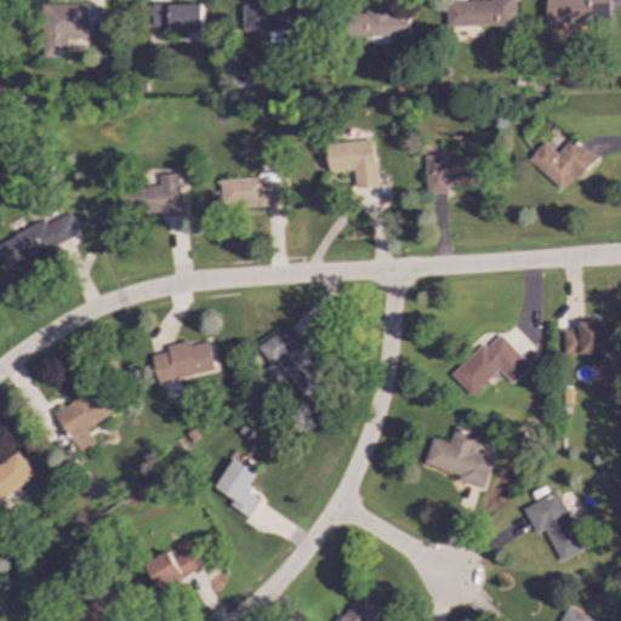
[(408,35),(406,13),(389,15),(388,0),(360,1),(362,16),(349,16),(351,38),(408,35)]
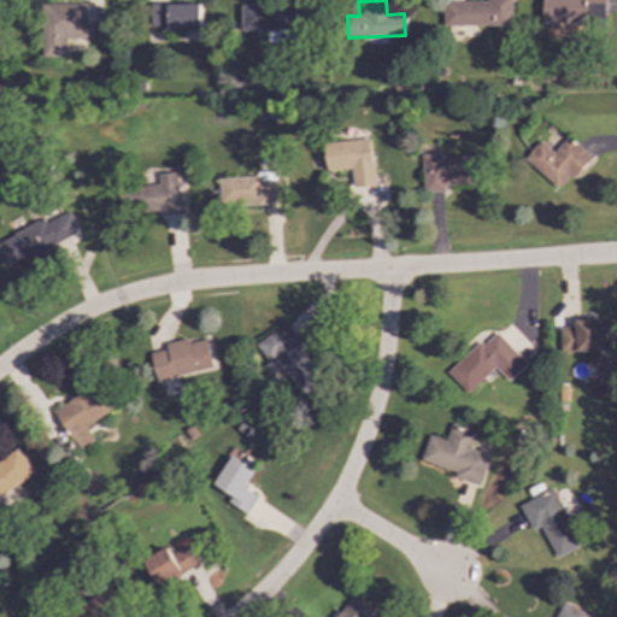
[(511,25),(510,0),(486,0),(486,1),(442,3),(442,27),(511,25)]
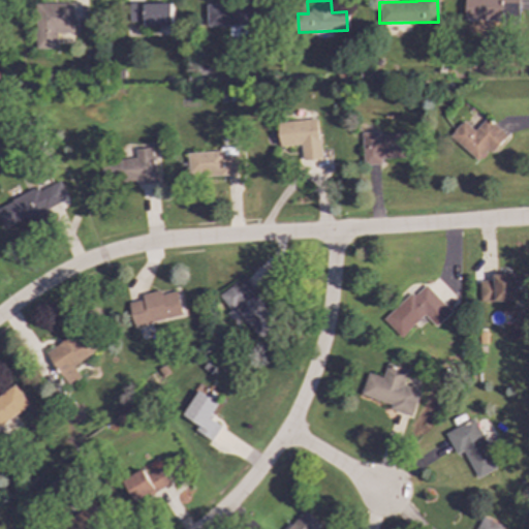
[(464,0),(464,20),(518,21),(518,0),(464,0)]
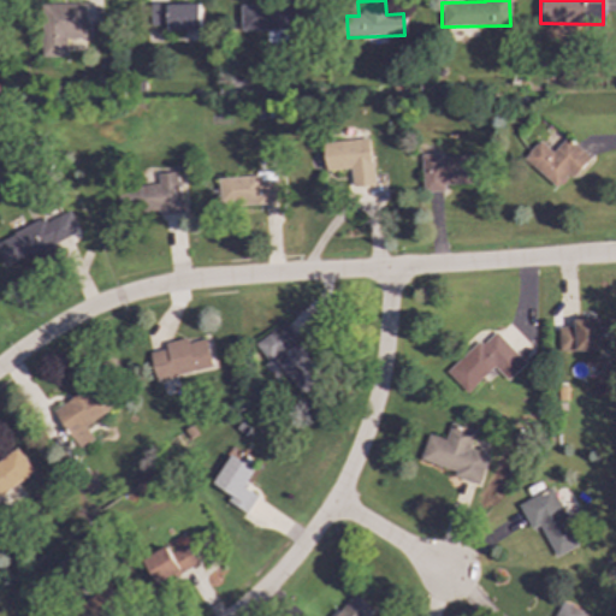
[(40,5),(41,57),(66,57),(65,40),(86,39),(84,4),(40,5)]
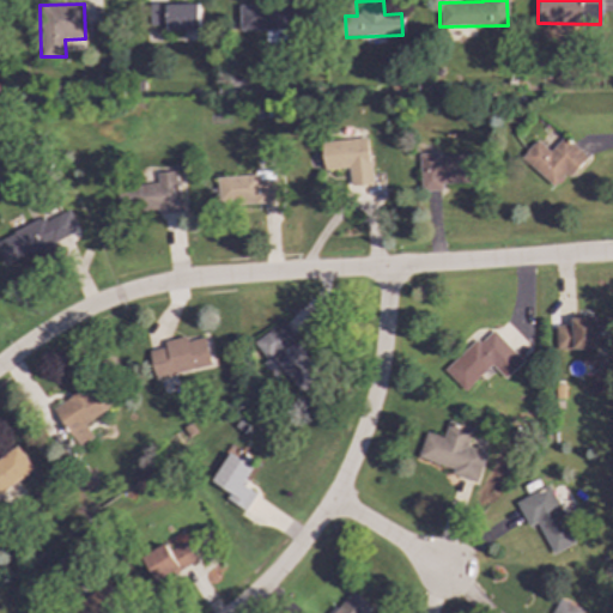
[(149,5),(149,26),(164,26),(164,31),(198,30),(198,4),(149,5)]
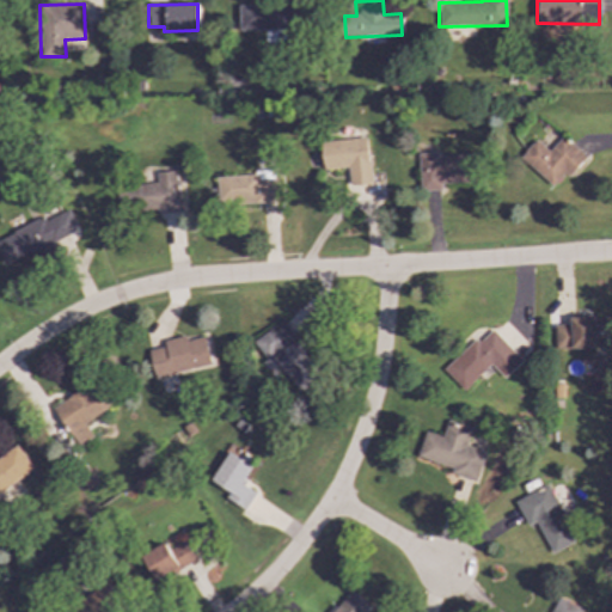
[(238,31),(288,30),(287,13),(289,13),(289,5),(238,7),(238,31)]
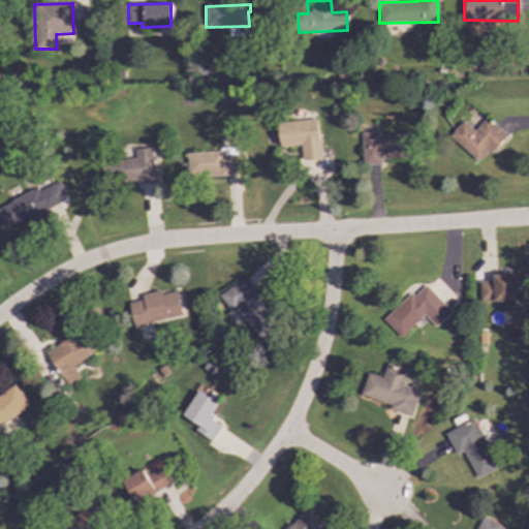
[(279,147),(300,145),(302,161),(320,159),(316,119),(276,124),(279,147)]
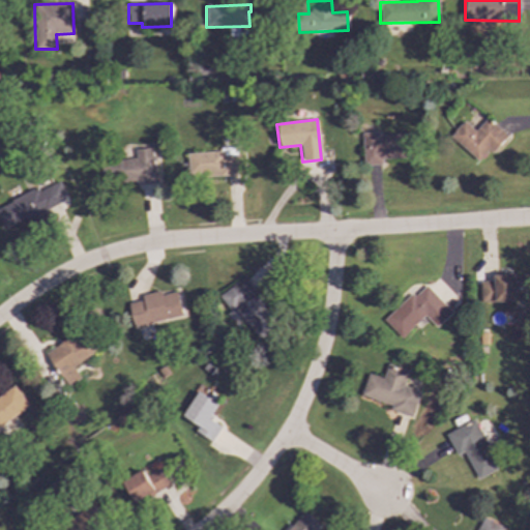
[(449,137),(478,162),(488,150),(493,154),(507,137),(486,119),(475,131),(463,121),(449,137)]
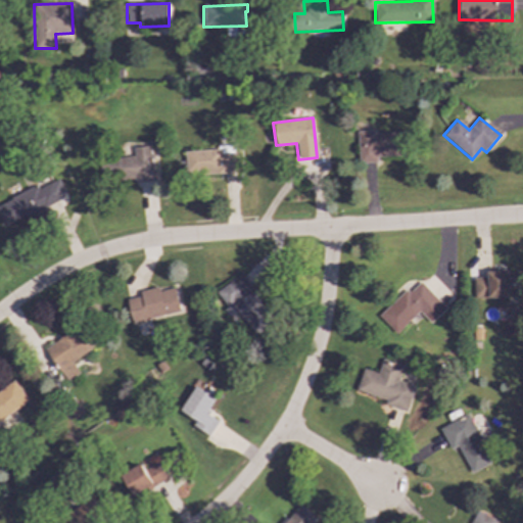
[(376,156),(409,155),(408,133),(374,135),(374,131),(357,132),(358,163),(376,162),(376,156)]
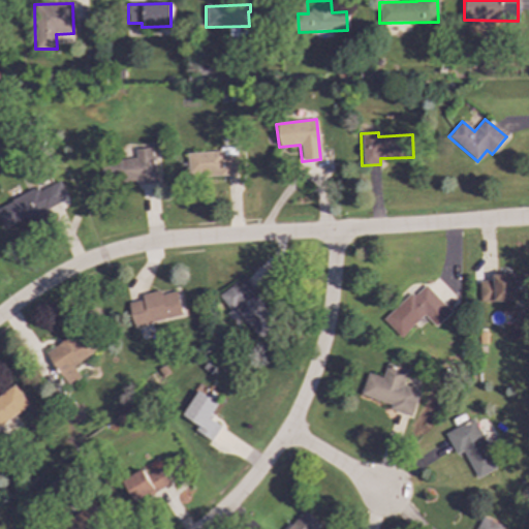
[(156,183),(153,148),(133,149),(134,159),(106,161),(109,181),(133,179),(134,185),(156,183)]
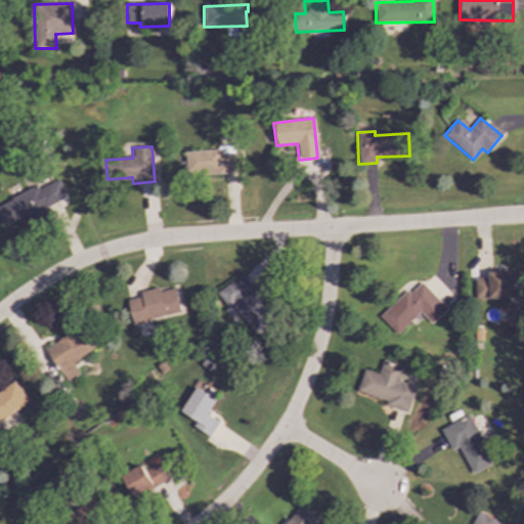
[(35,185),(0,204),(0,214),(8,228),(68,195),(58,179),(38,190),(35,185)]
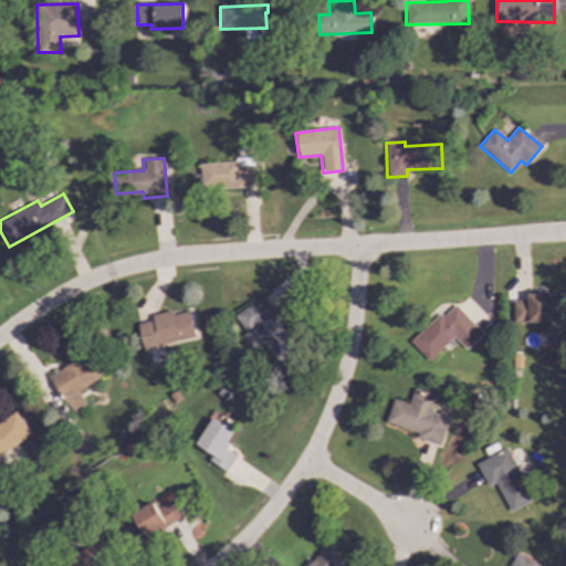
[(512,301),(512,323),(551,322),(549,293),(526,293),(526,301),(512,301)]
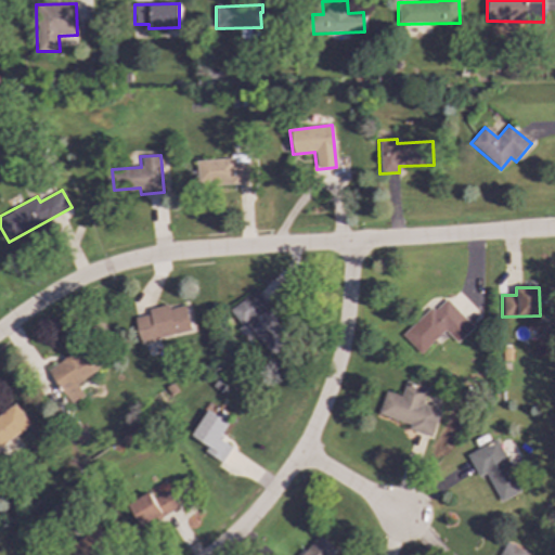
[(270,356),(292,341),(256,291),(229,309),(242,327),(247,323),(270,356)]
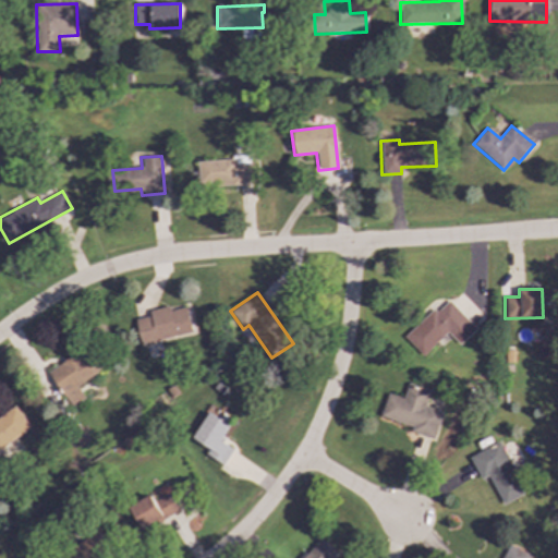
[(404,338),(422,356),(447,332),(458,344),(474,329),(446,299),(404,338)]
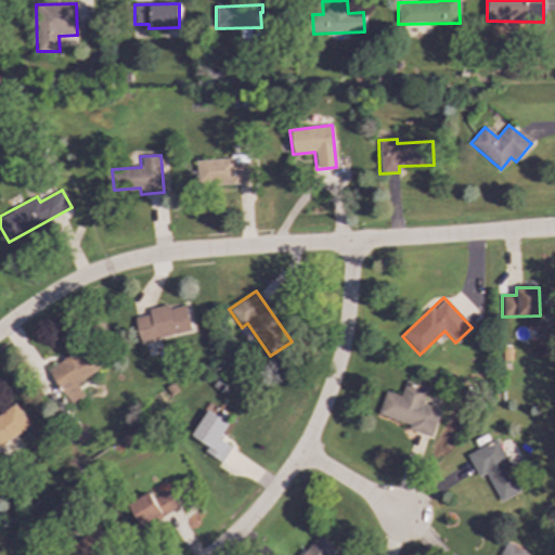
[(134,318),(141,344),(192,332),(185,306),(169,309),(168,305),(147,309),(149,314),(134,318)]
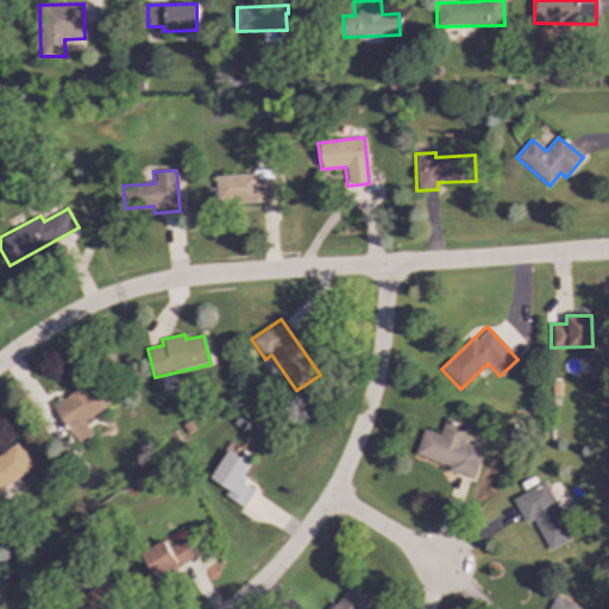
[(77,444),(93,434),(85,422),(110,405),(92,380),(52,407),(77,444)]
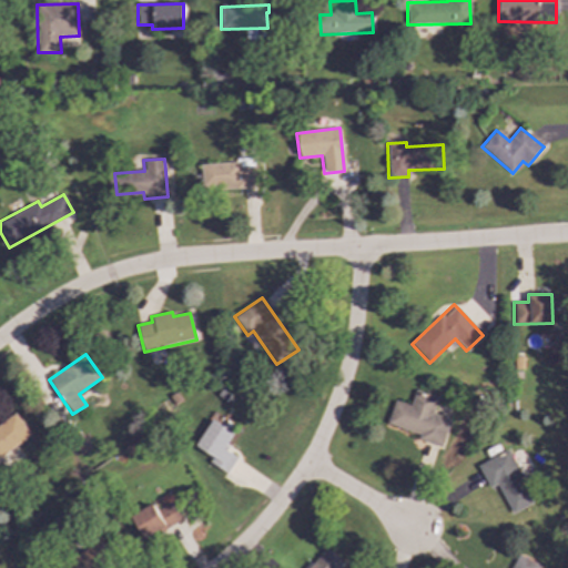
[(432,414),(436,397),(414,391),(409,406),(394,401),(386,425),(418,434),(417,440),(440,447),(449,419),(432,414)]
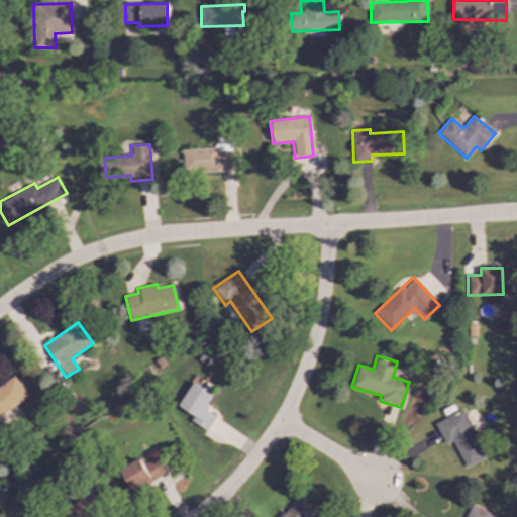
[(0,416),(28,396),(14,376),(0,385),(0,416)]
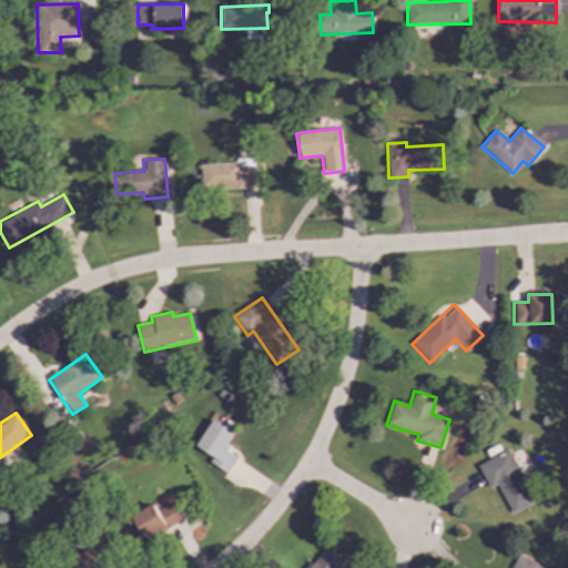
[(236,457),(224,449),(234,433),(212,419),(195,446),(213,457),(209,463),(226,474),(236,457)]
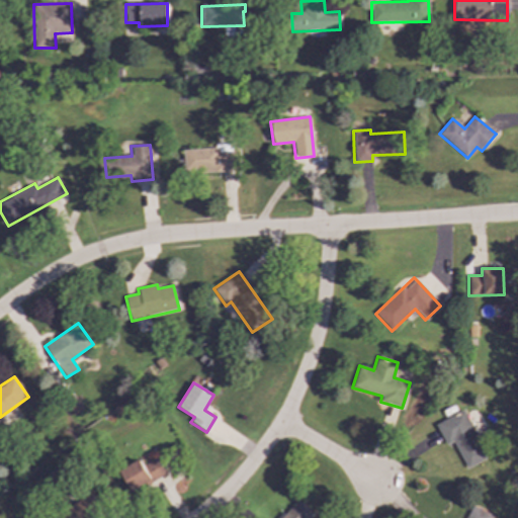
[(435,424),(446,445),(453,442),(466,468),(488,457),(462,410),(435,424)]
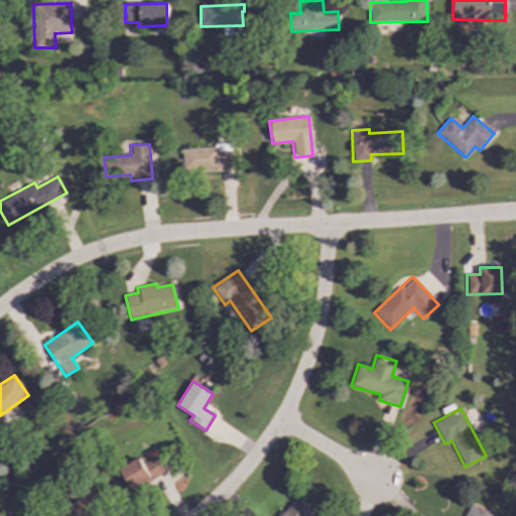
[(159,474),(151,460),(143,464),(139,458),(119,470),(132,491),(159,474)]
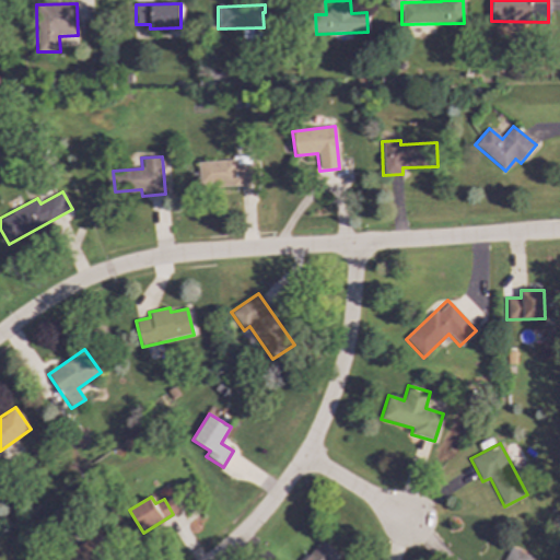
[(63,559),(103,559),(109,557),(97,537),(62,558),(63,559)]
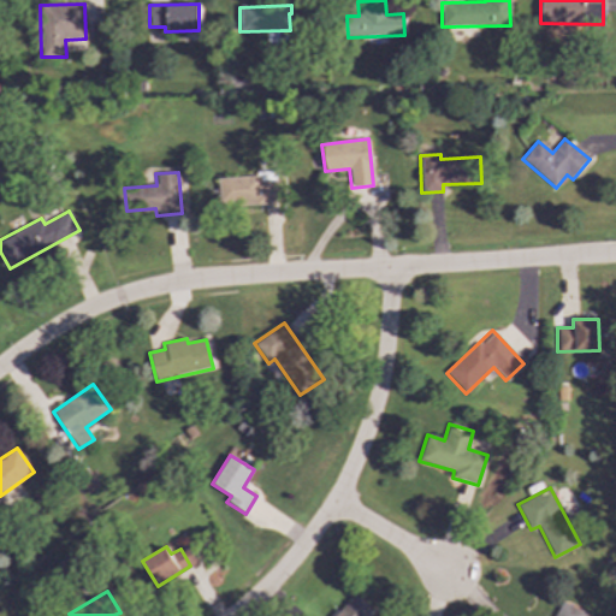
[(331,615),(365,615),(371,610),(351,593),(331,615)]
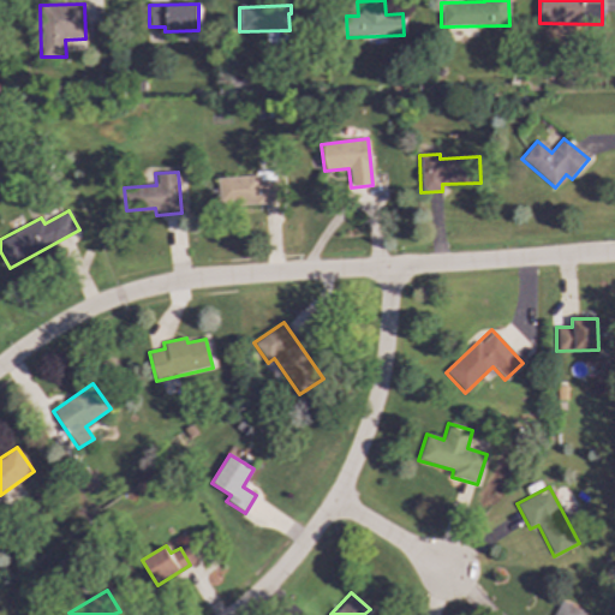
[(581,614),(583,613),(556,599),(548,614),(581,614)]
